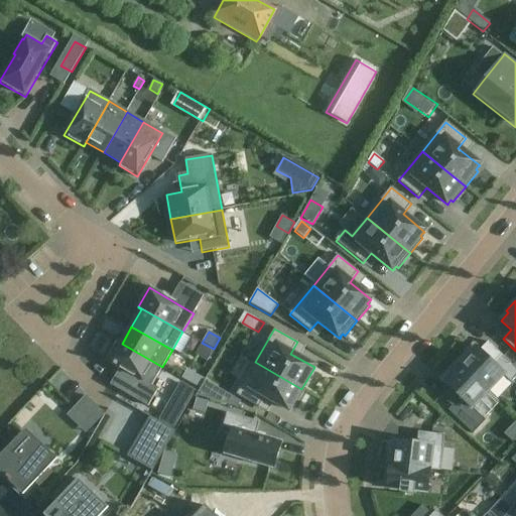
[(148,407),(158,390),(151,386),(162,367),(122,344),(118,342),(107,362),(120,369),(110,385),(148,407)]
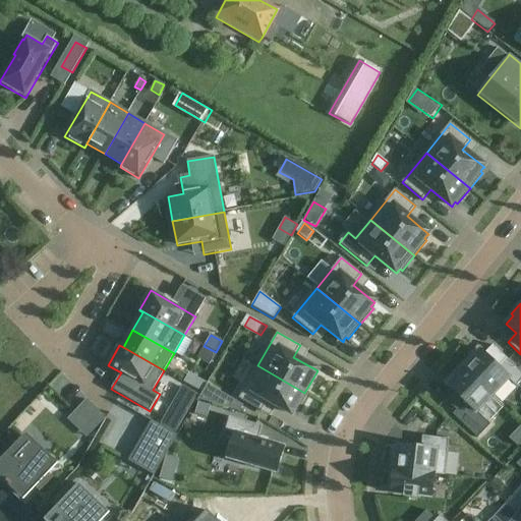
[(461,365),(493,396),(509,380),(516,387),(520,381),(520,372),(494,346),(485,355),(480,351),(473,358),(470,356),(461,365)]
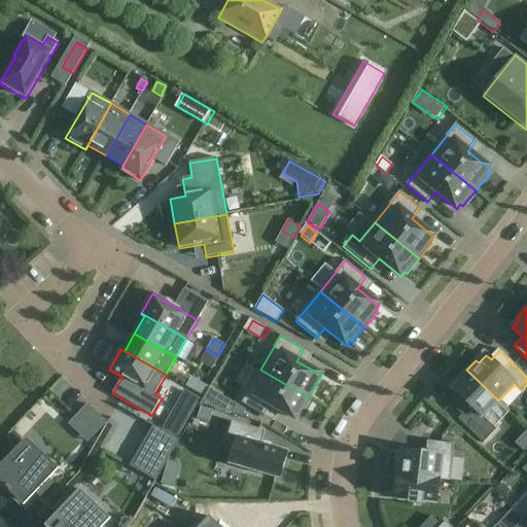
[(205,351),(199,362),(211,370),(217,358),(205,351)]
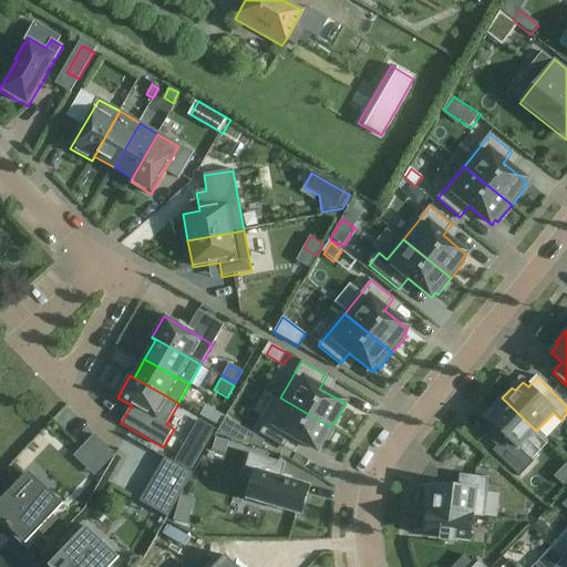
[(323,447),(332,432),(329,431),(331,428),(280,398),(259,434),(285,449),(291,436),(318,452),(319,450),(318,450),(320,445),(323,447)]
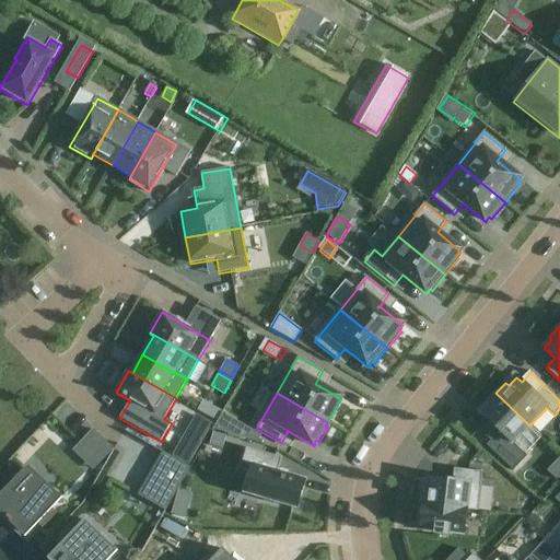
[(487,420),(478,429),(482,434),(490,442),(486,445),(513,471),(527,457),(526,455),(513,443),(529,426),(496,393),(486,404),(489,406),(480,415),(487,420)]
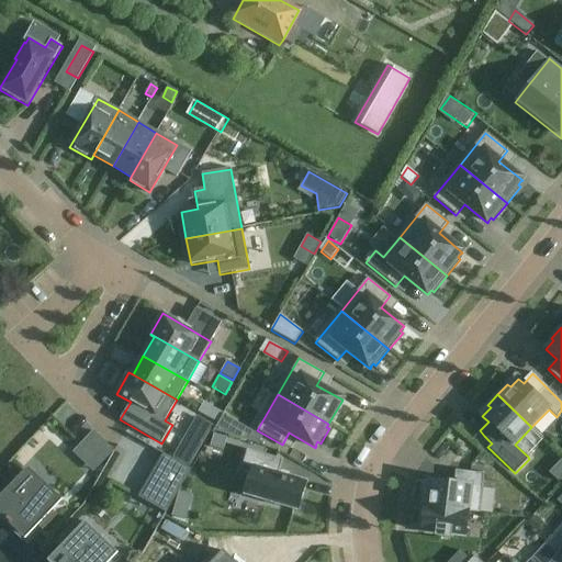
[(173,460),(190,470),(214,428),(198,419),(173,460)]
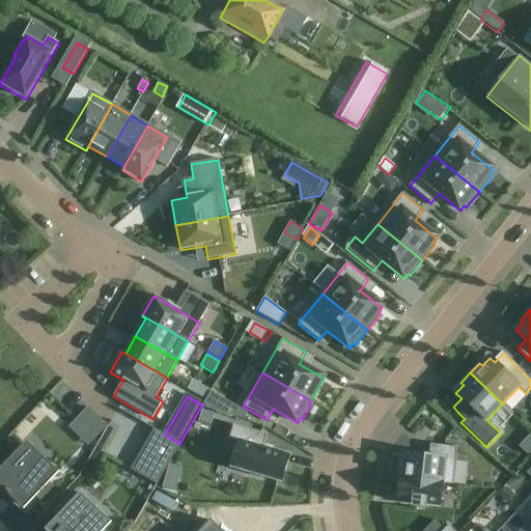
[(229,400),(223,411),(244,417),(247,412),(229,400)]
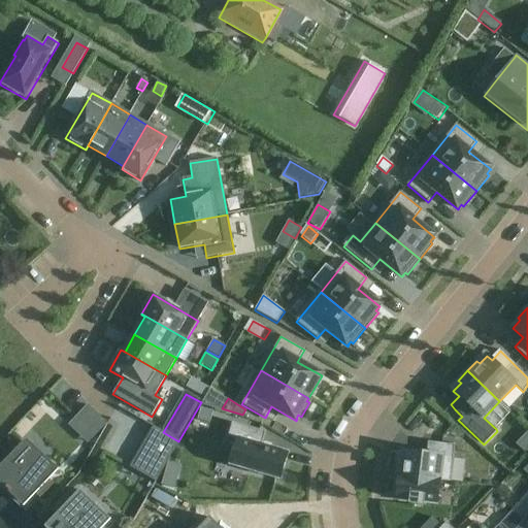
[(91,446),(110,424),(90,405),(70,426),(91,446)]
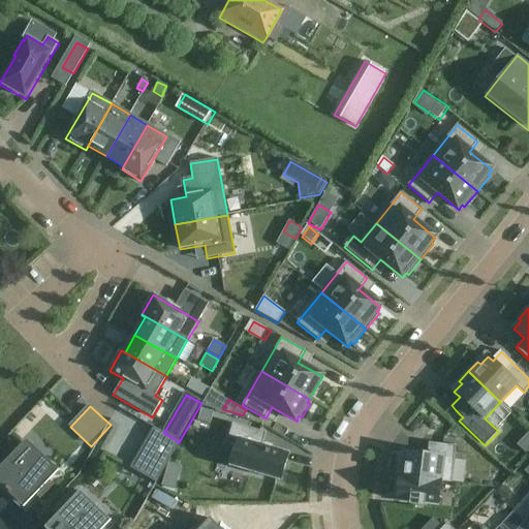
[(201,408),(198,417),(210,422),(213,411),(201,408)]
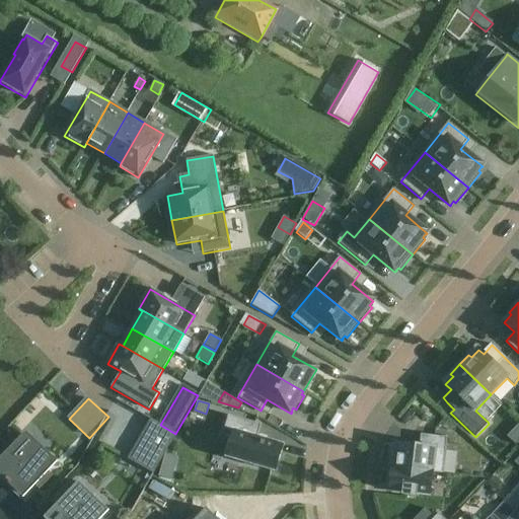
[(228,415),(224,430),(232,433),(224,458),(276,473),(284,445),(257,437),(262,425),(228,415)]
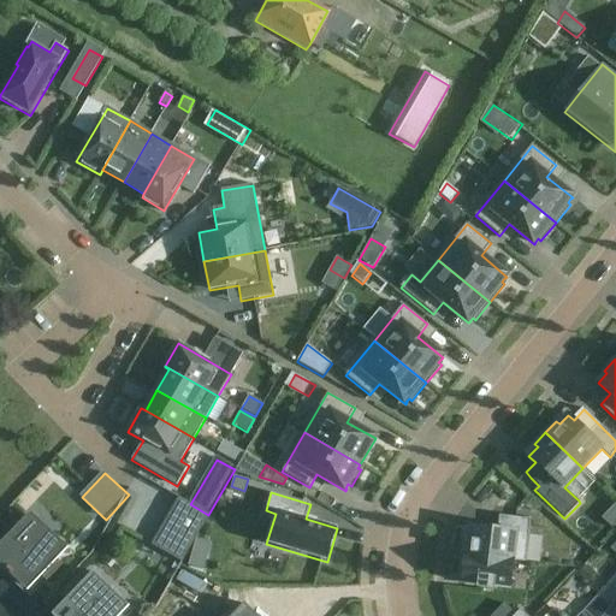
[(178,498),(152,545),(182,563),(208,515),(190,504),(178,498)]
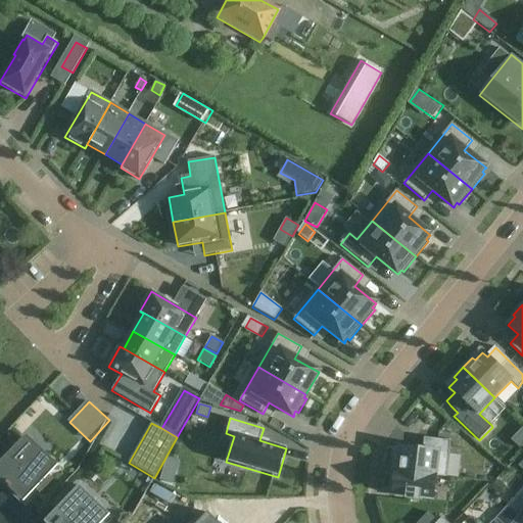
[(0,462),(0,480),(24,503),(29,497),(58,466),(27,435),(0,462)]
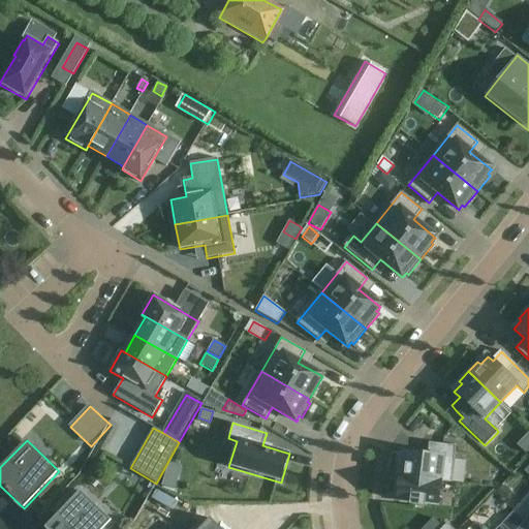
[(398,463),(397,476),(441,481),(443,459),(454,461),(456,446),(429,443),(428,456),(403,453),(402,463),(398,463)]
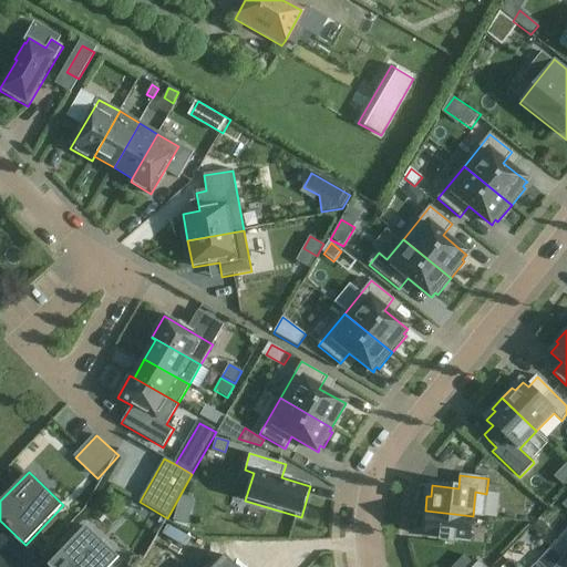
[(470,543),(473,516),(425,511),(423,525),(426,526),(425,537),(441,539),(441,542),(453,543),(453,540),(470,543)]
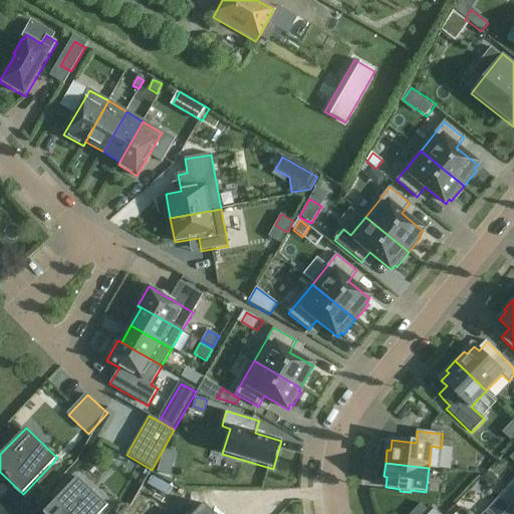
[(159,465),(157,473),(170,477),(172,468),(159,465)]
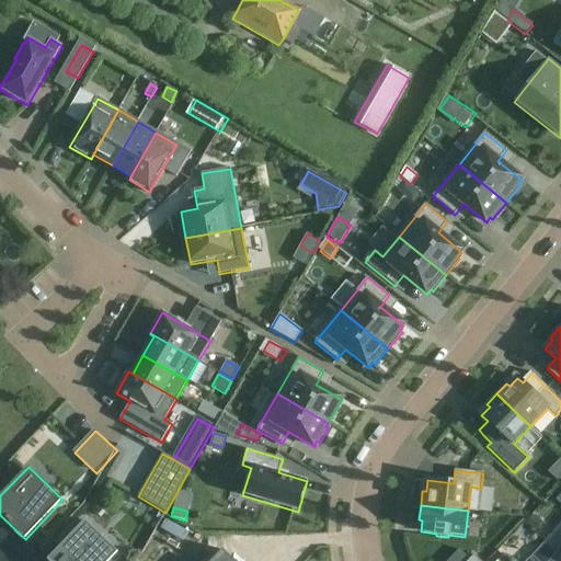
[(536,515),(527,524),(536,531),(544,524),(536,515)]
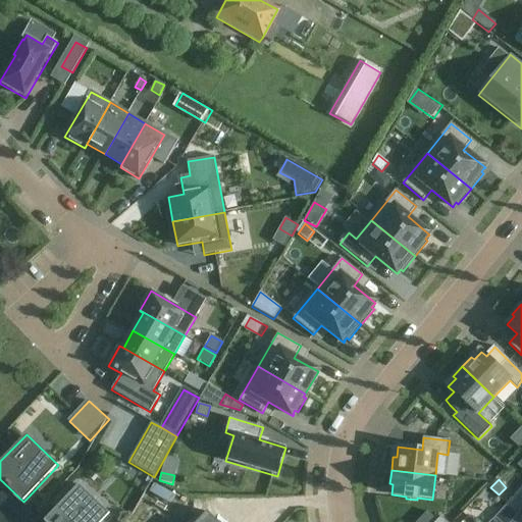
[(45,521),(102,521),(109,514),(79,485),(45,521)]
